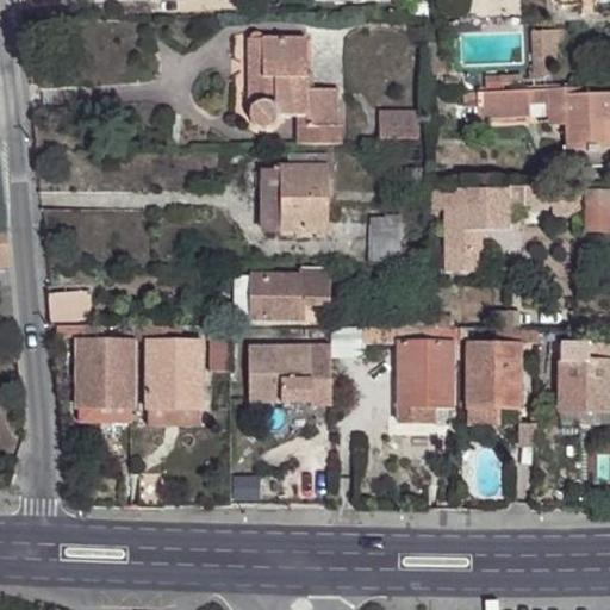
[(414,5),(414,16),(428,16),(428,4),(414,5)]
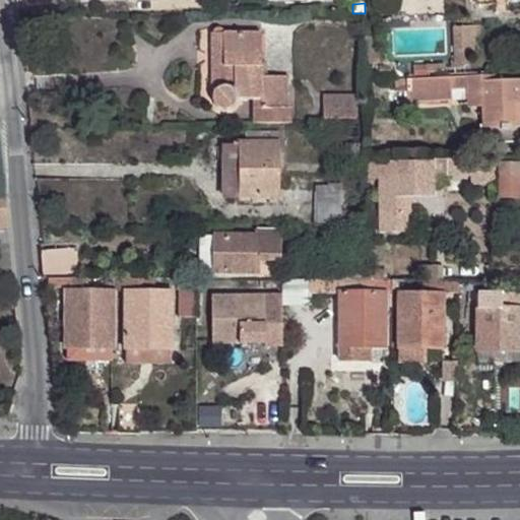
[(454,27),(455,69),(460,68),(469,62),(474,52),(475,44),(474,39),(483,38),(482,25),(454,27)]
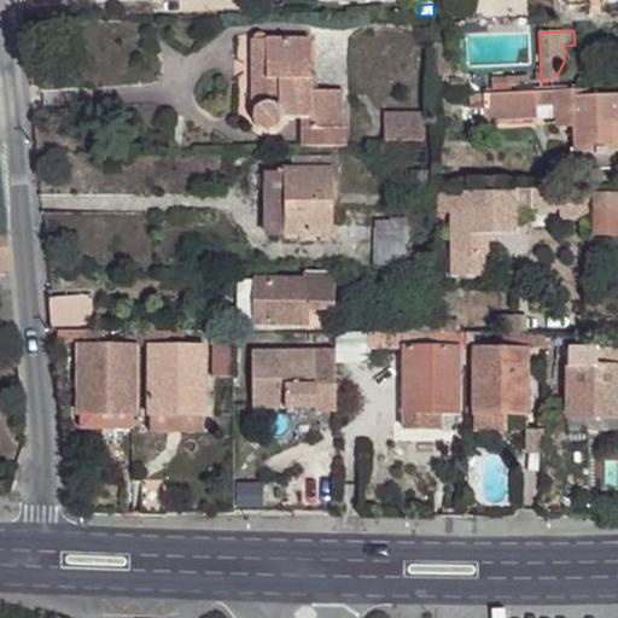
[(303,117),(303,147),(344,146),(343,91),(312,91),(310,39),(266,39),(264,35),(263,34),(258,33),(255,34),(254,39),(251,39),(251,60),(266,60),(266,79),(251,79),(252,121),(254,124),(257,128),(266,130),(272,129),(275,127),(279,121),(280,117),(303,117)]
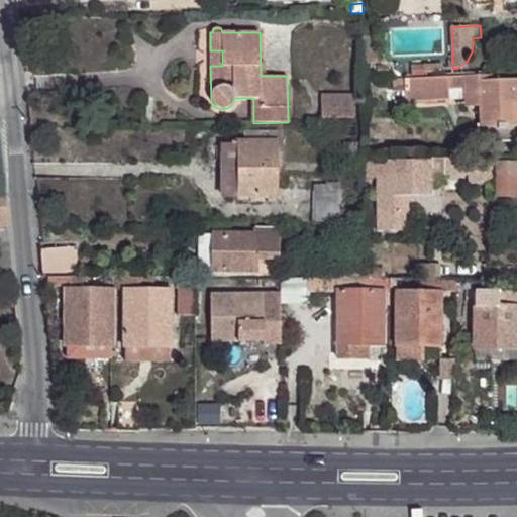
[(210,50),(210,66),(222,66),(222,50),(210,50)]
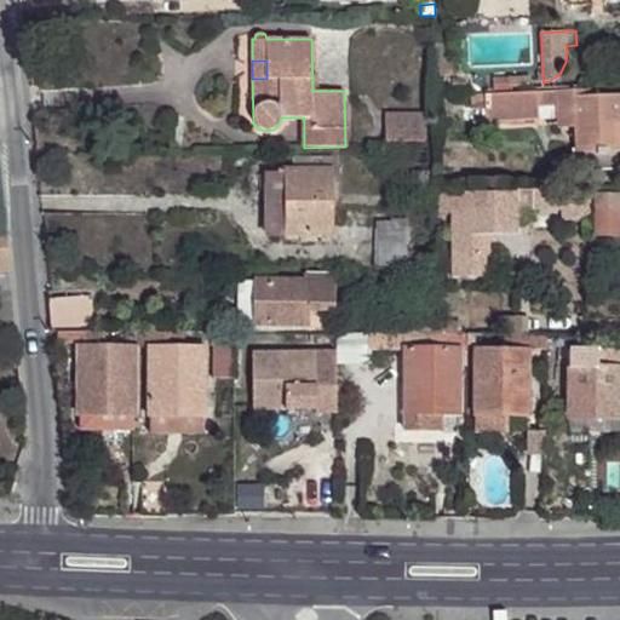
[(574,128),(577,168),(619,166),(619,99),(619,95),(590,97),(581,97),(581,91),(557,92),(558,109),(573,108),(574,128)]
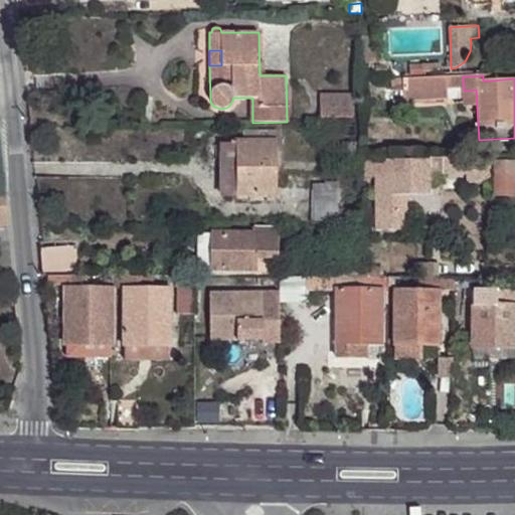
[(402,78),(404,102),(448,100),(448,99),(447,76),(402,78)]
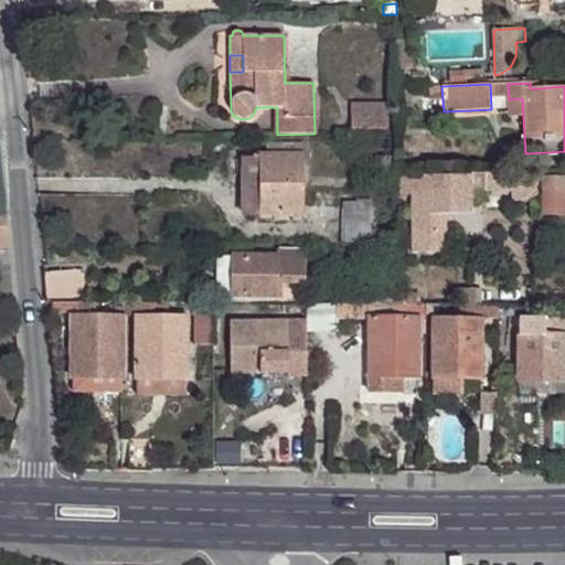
[(490,84),(491,108),(509,107),(509,99),(508,84),(490,84)]
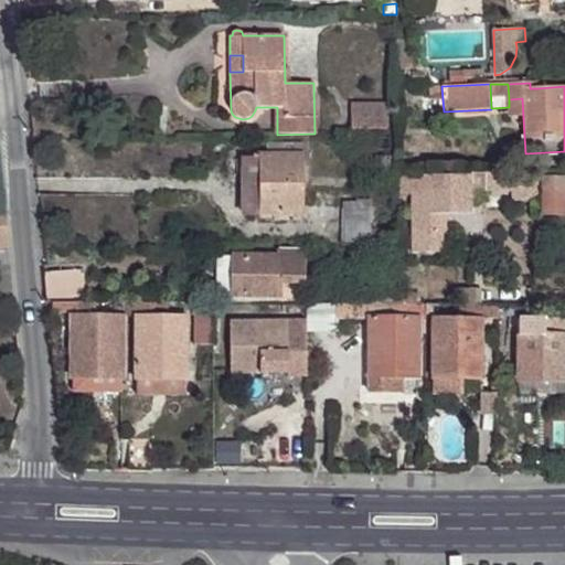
[(509,107),(510,117),(523,117),(522,98),(509,99),(509,107)]
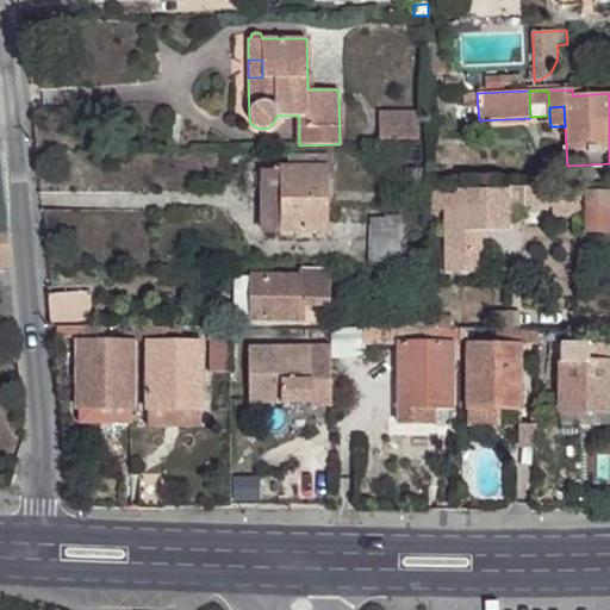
[(379,114),(380,139),(416,139),(416,113),(379,114)]
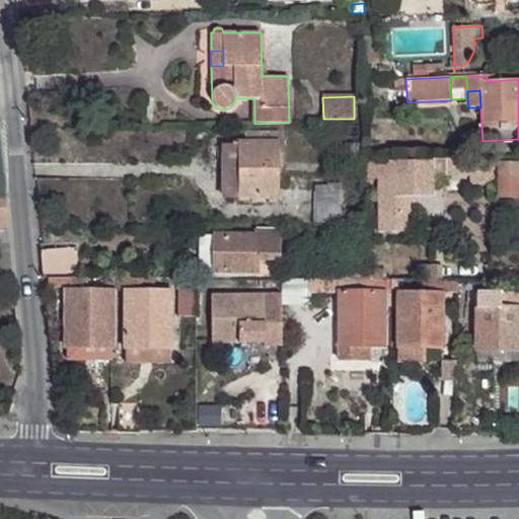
[(223,162),(223,196),(278,196),(277,132),(247,133),(247,140),(238,141),(238,144),(238,161),(223,162)]
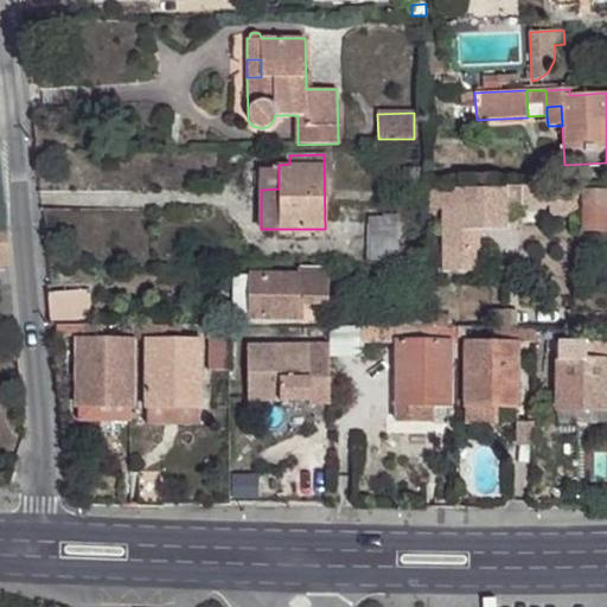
[(279,189),(279,168),(261,168),(261,190),(279,189)]
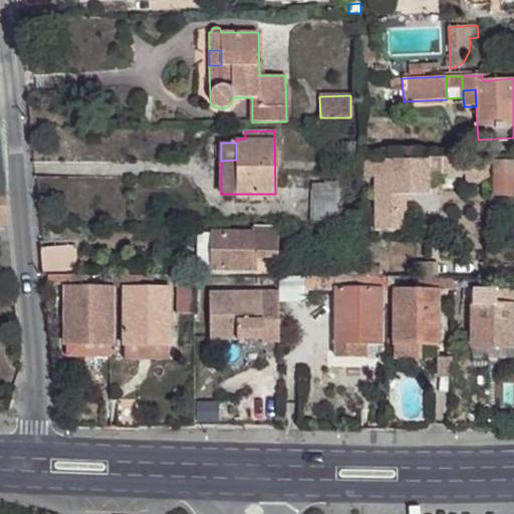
[(428,160),(428,176),(441,176),(441,174),(440,158),(428,158),(428,160)]
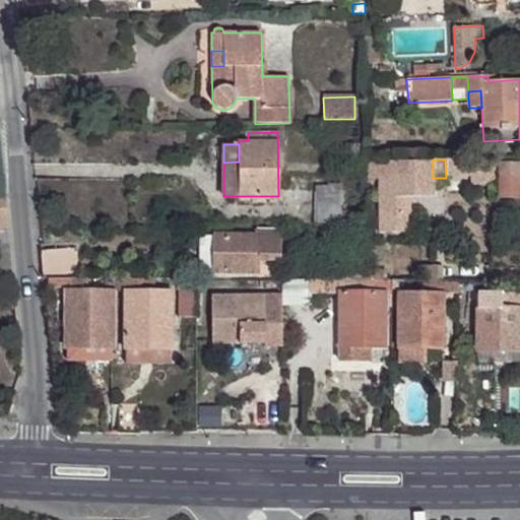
[(445,159),(446,176),(471,175),(471,179),(484,178),(484,174),(496,174),(496,159),(480,159),(445,159)]
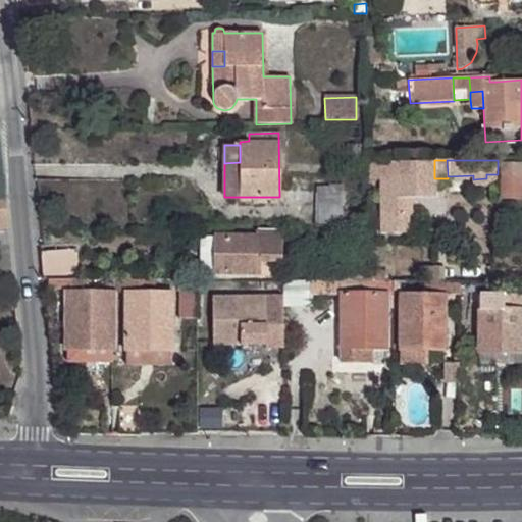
[(380,179),(380,233),(407,233),(407,215),(403,215),(403,198),(407,197),(434,197),(434,178),(434,162),(370,162),(370,179),(380,179)]
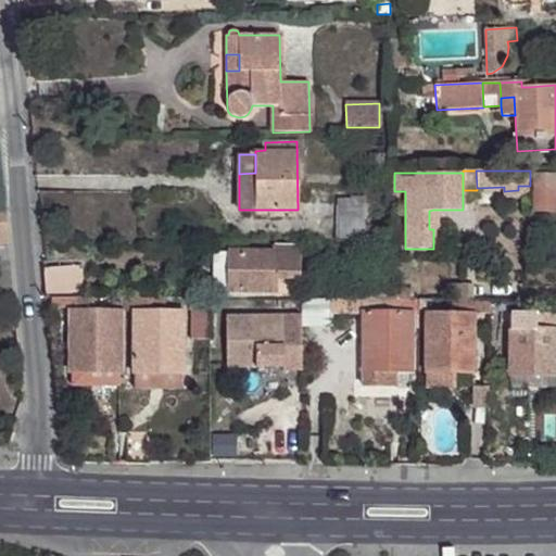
[(534,174),(534,211),(555,211),(555,181),(555,182),(555,174),(534,174)]
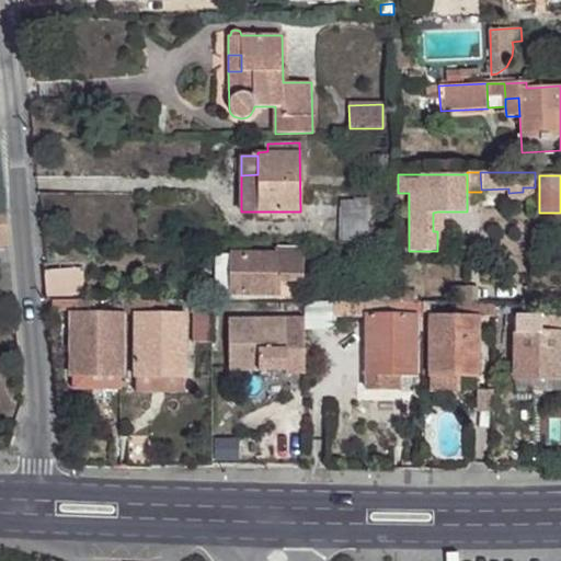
[(508,193),(508,198),(535,198),(535,187),(523,187),(523,192),(508,193)]
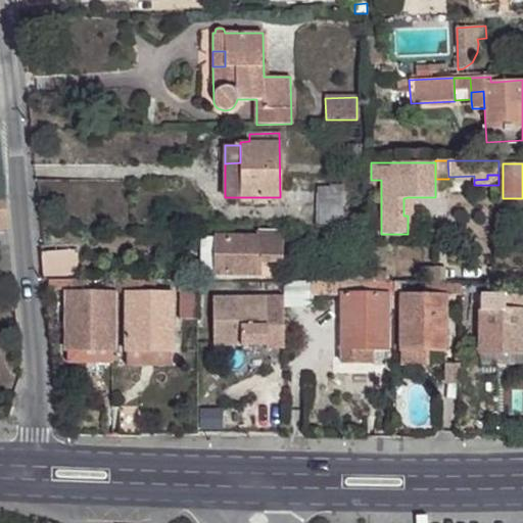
[(317,190),(316,225),(343,225),(343,206),(345,206),(345,191),(317,190)]
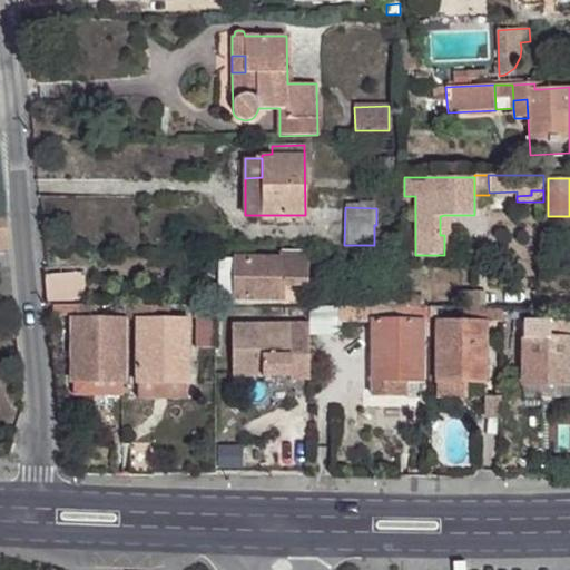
[(0,268),(10,268),(9,248),(0,248),(0,268)]
